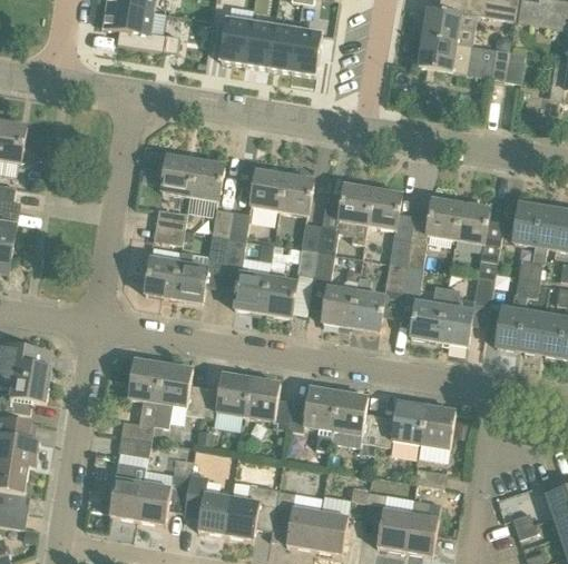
[(105,0),(105,2),(150,9),(152,0),(105,0)]
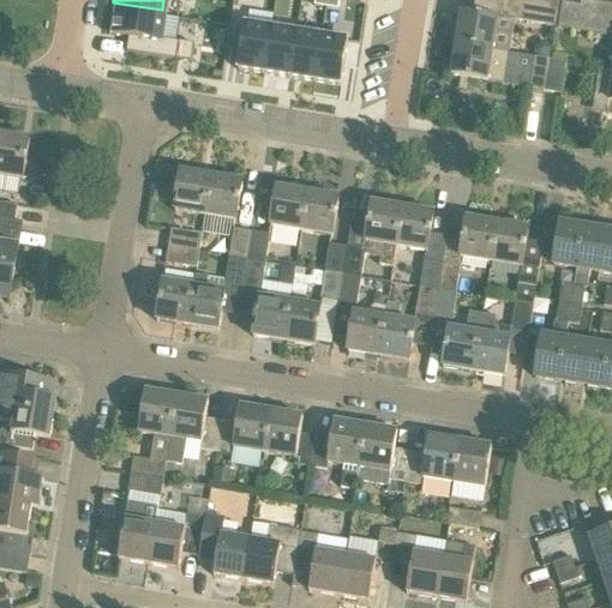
[(511,0),(503,0),(502,13),(555,22),(557,7),(511,0)]
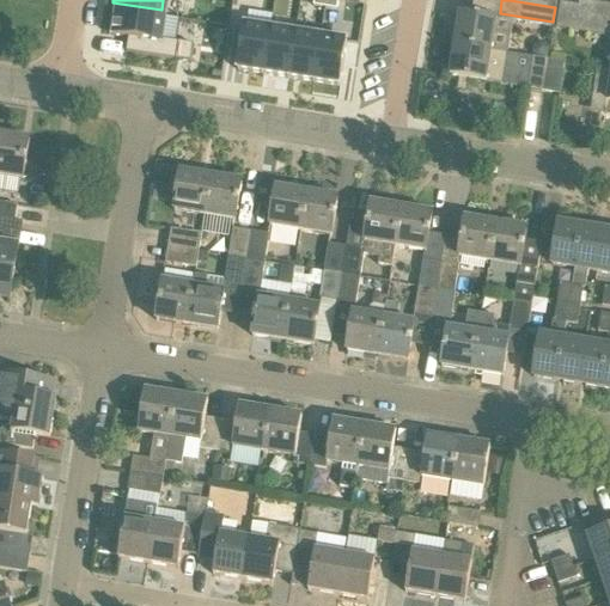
[(609,0),(559,0),(557,8),(609,17),(609,0)]
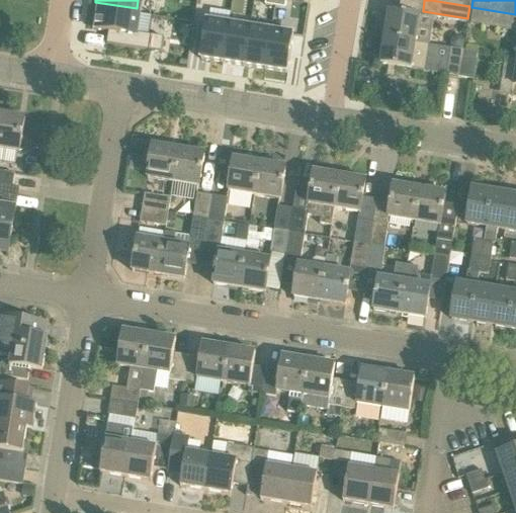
[(95,2),(91,24),(106,26),(104,38),(146,46),(148,30),(134,28),(137,8),(95,2)]
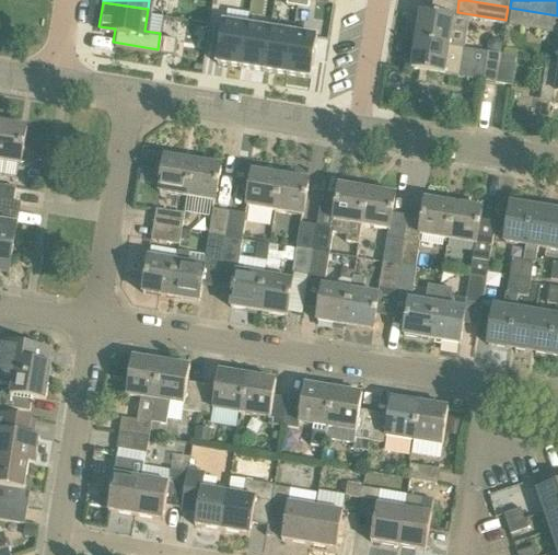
[(415,36),(448,42),(452,13),(419,8),(415,36)]
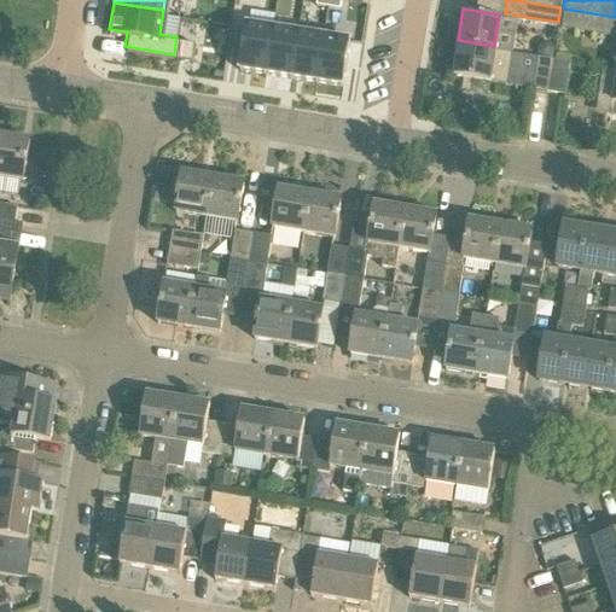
[(561,23),(614,31),(615,17),(563,9),(561,23)]
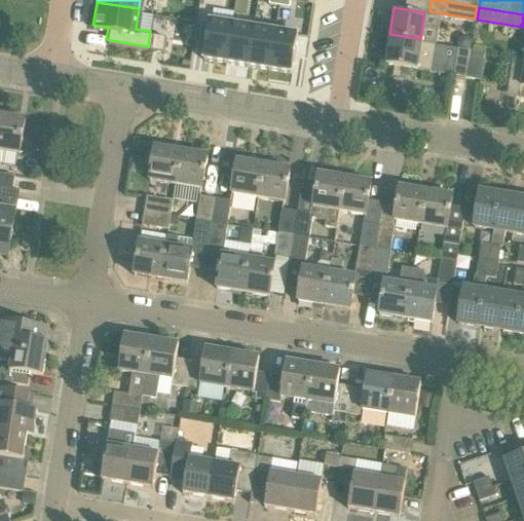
[(209,17),(202,58),(224,61),(230,22),(209,17)]
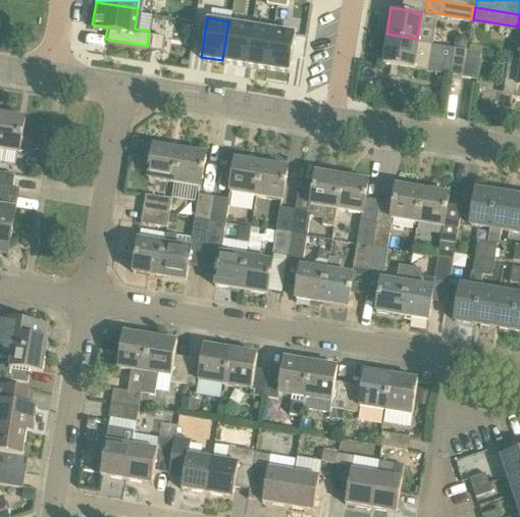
[(228,21),(222,60),(244,63),(250,24),(228,21)]
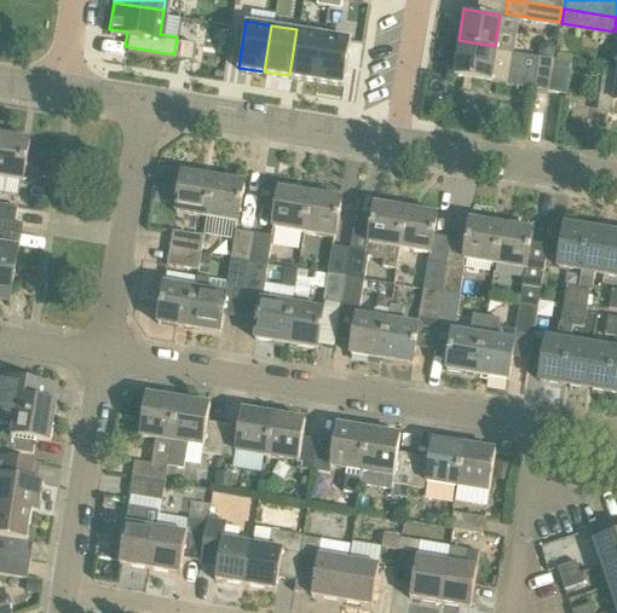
[(297,29),(289,75),(315,80),(322,33),(297,29)]
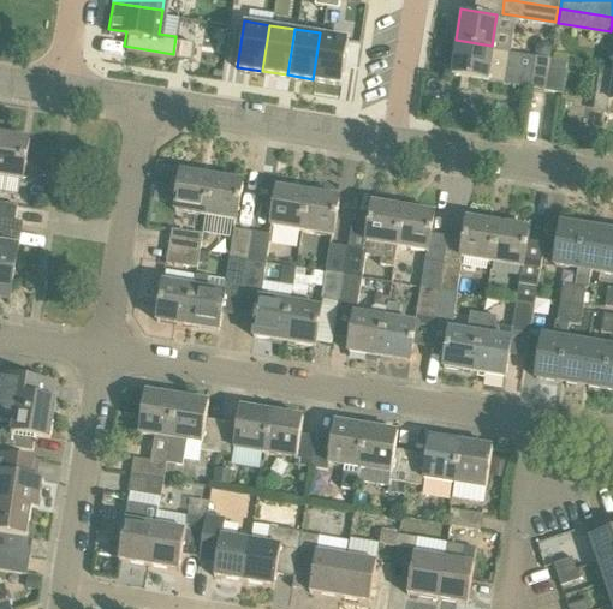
[(320,33),(313,79),(338,83),(345,37),(320,33)]
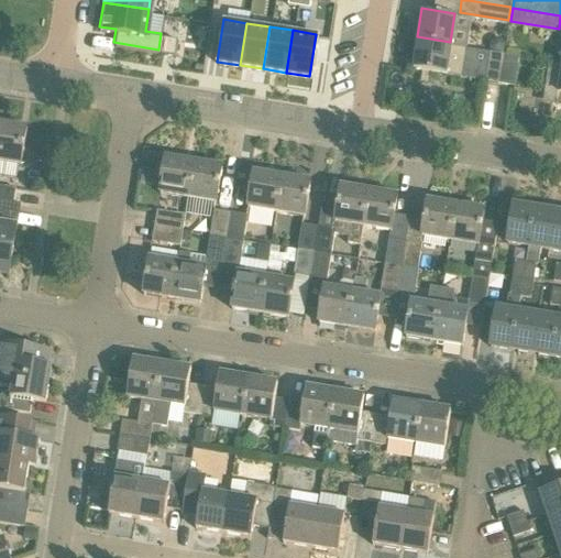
[(488,37),(487,43),(492,48),(497,50),(503,46),(504,40),(501,34),(494,33),(488,37)]
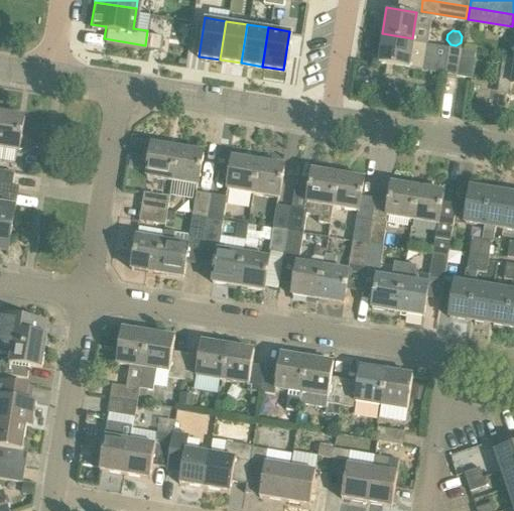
[(382,33),(377,60),(421,68),(426,40),(412,38),(382,33)]
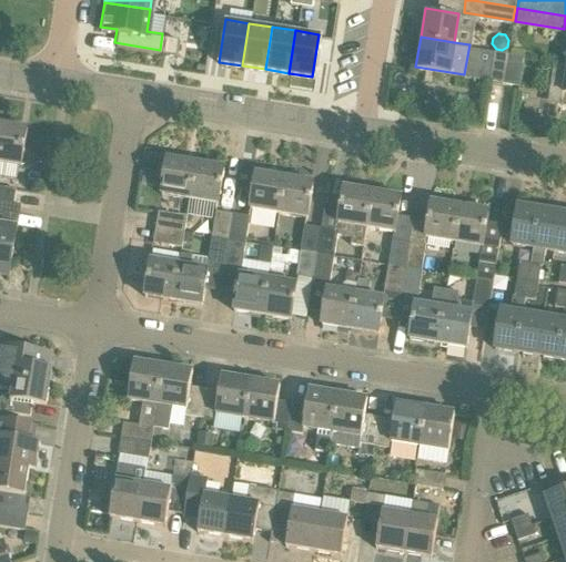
[(507,51),(493,49),(488,78),(503,80),(507,51)]
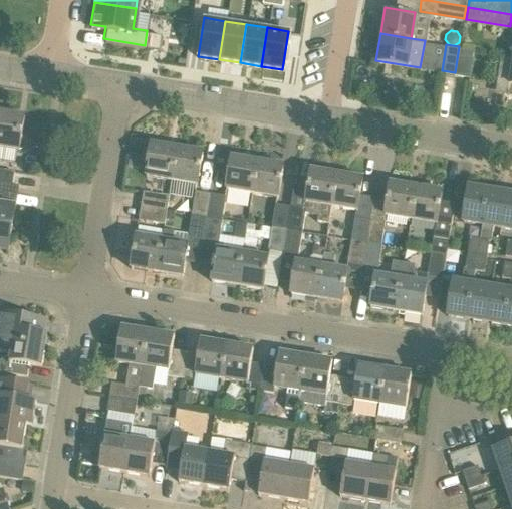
[(459,46),(455,72),(469,74),(473,48),(459,46)]
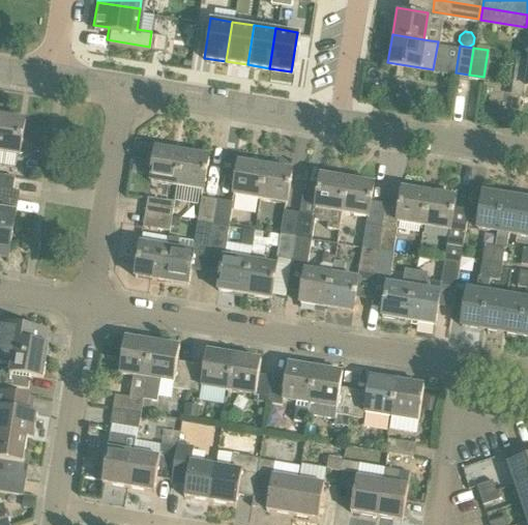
[(527,56),(517,55),(512,82),(524,84),(527,84),(527,56)]
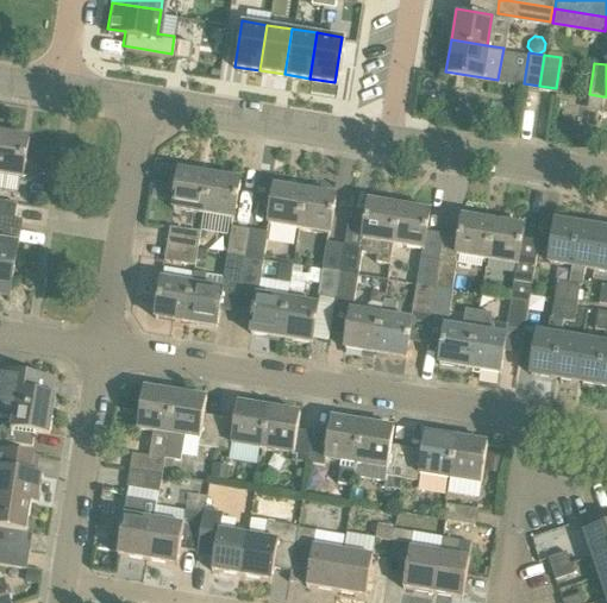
[(504,114),(501,127),(502,127),(514,130),(515,115),(504,114)]
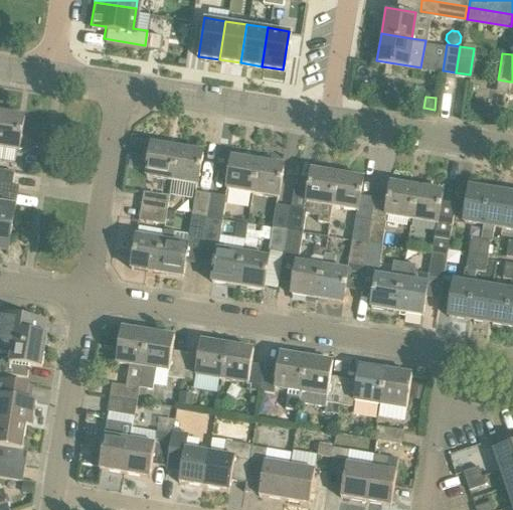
[(481,101),(469,99),(467,111),(479,113),(481,101)]
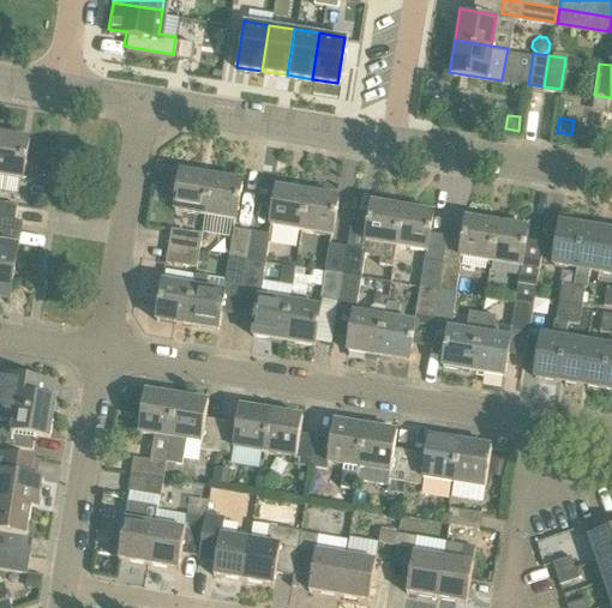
[(28,136),(0,130),(0,172),(22,176),(28,136)]
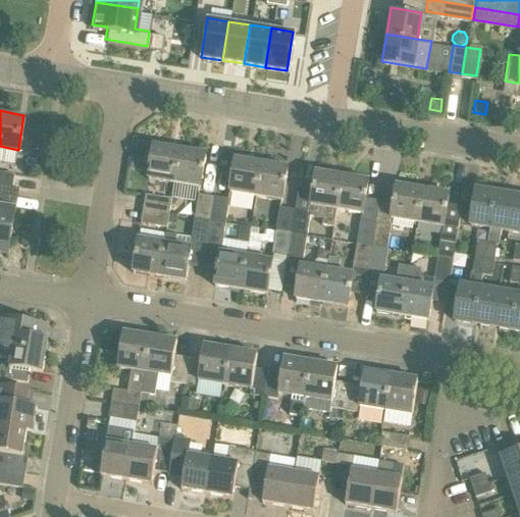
[(39,136),(41,121),(28,119),(26,134),(39,136)]
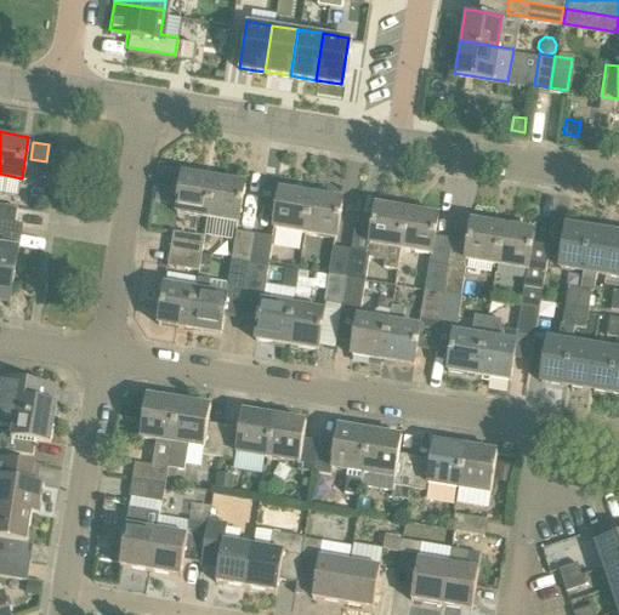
[(206,214),(213,175),(181,170),(175,209),(206,214)]
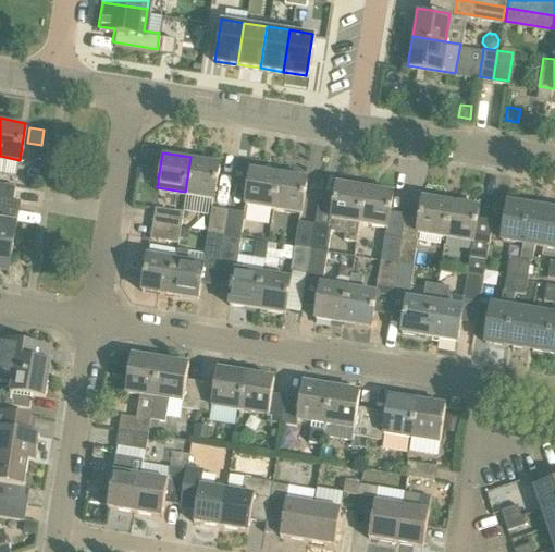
[(219,161),(190,157),(185,192),(212,196),(219,161)]
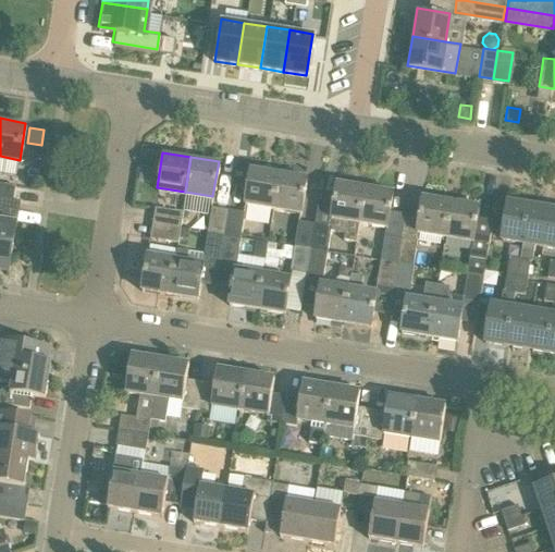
[(137,176),(151,180),(153,166),(139,163),(137,176)]
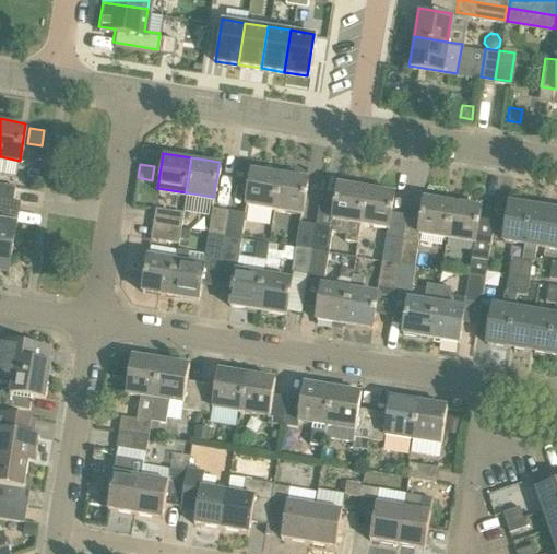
[(279,172),(250,167),(245,202),(273,207),(279,172)]
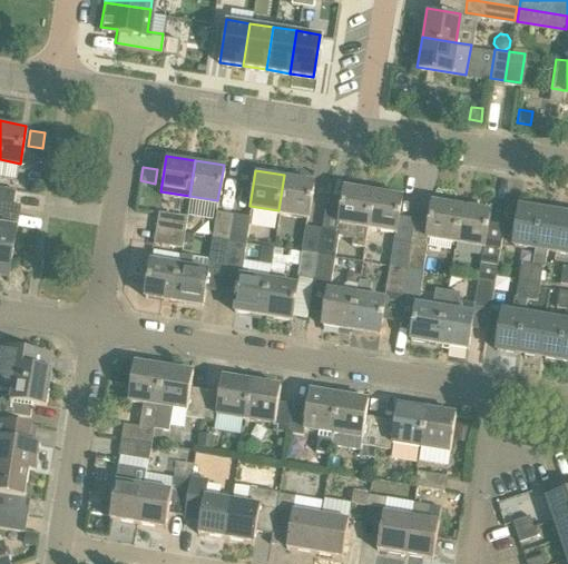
[(313,179),(284,175),(278,210),(307,215),(313,179)]
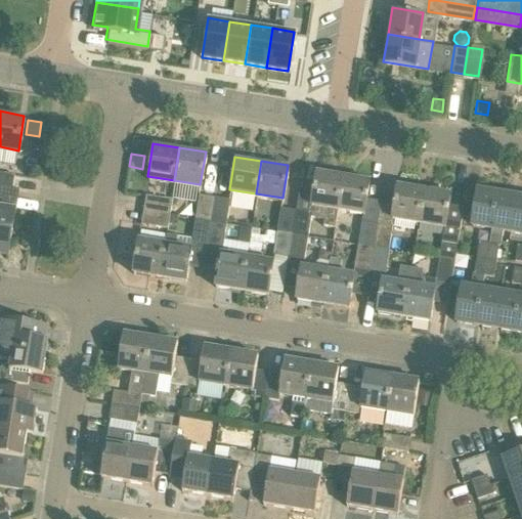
[(0,182),(3,183),(11,184),(13,172),(0,169),(0,182)]
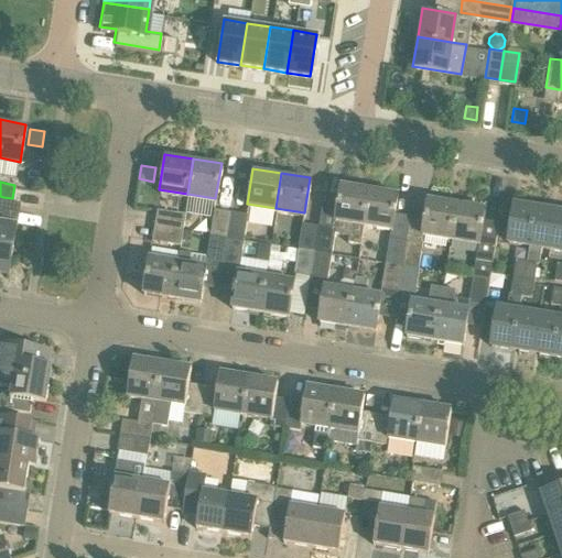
[(314,249),(331,251),(334,230),(348,232),(347,239),(359,240),(361,223),(368,187),(339,183),(337,200),(322,198),(319,223),(317,223),(314,249)]
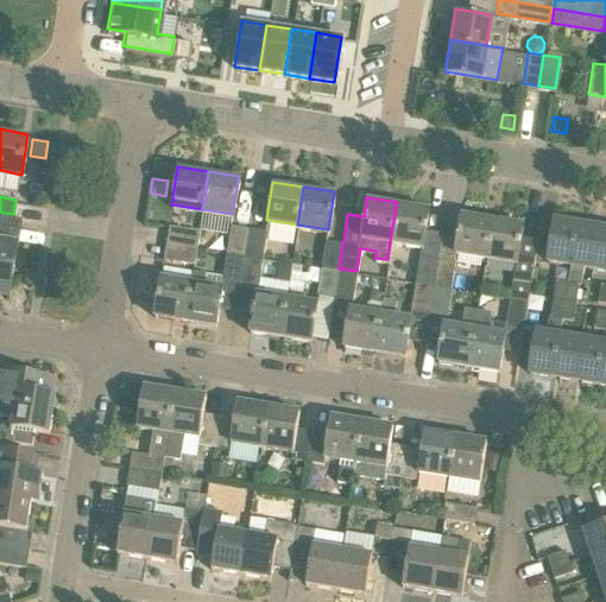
[(397,202),(390,241),(422,246),(416,280),(431,283),(440,229),(424,227),(428,207),(397,202)]
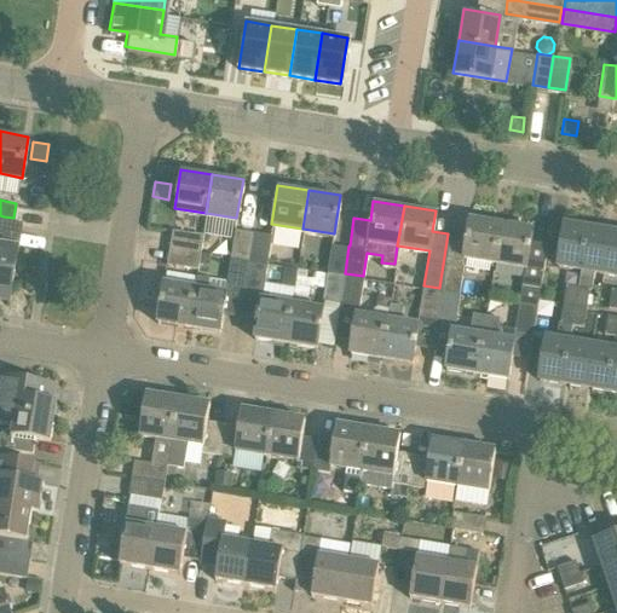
[(500,221),(468,217),(466,236),(448,233),(439,288),(459,291),(465,255),(494,260),(500,221)]
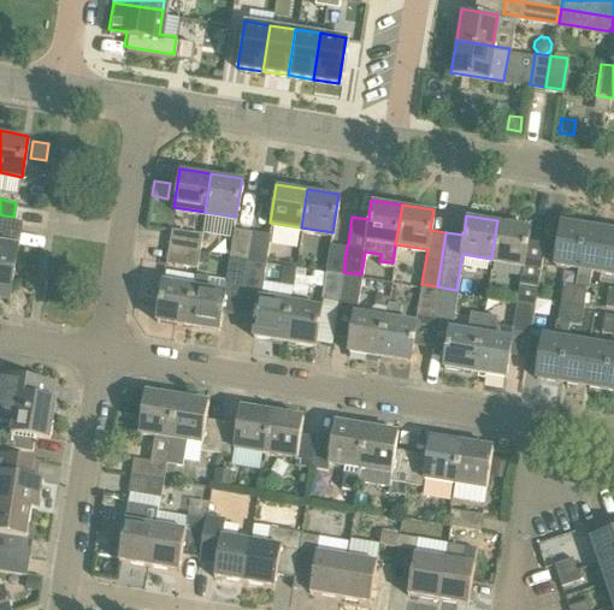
[(533,303),(539,267),(543,243),(526,241),(529,225),(497,220),(491,259),(521,264),(515,300),(533,303)]
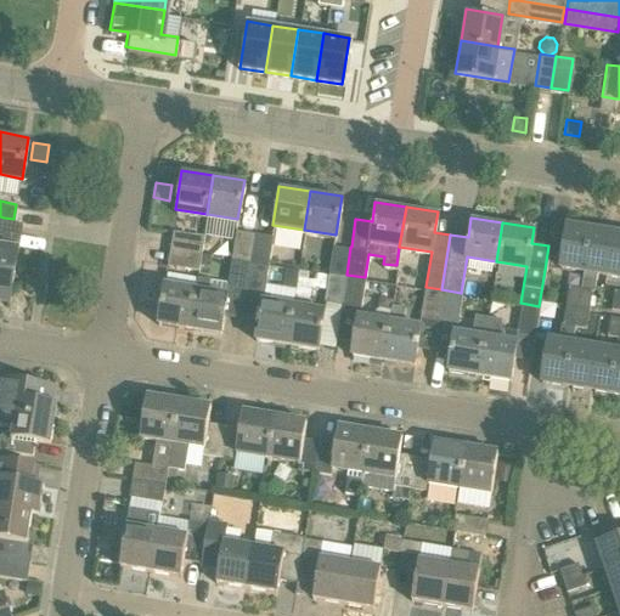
[(589,226),(565,222),(559,264),(581,267),(589,226)]
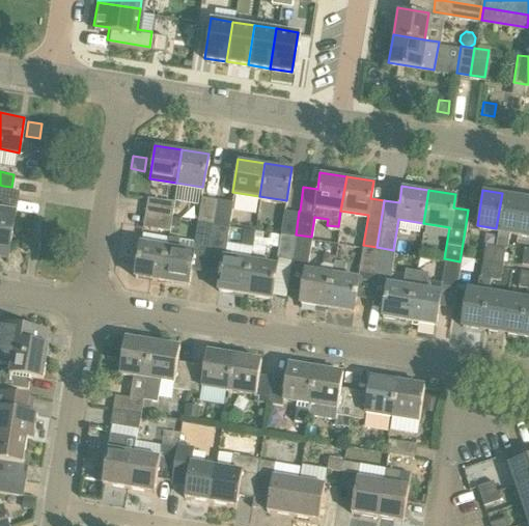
[(492,261),(501,263),(504,247),(505,248),(507,237),(508,230),(516,231),(522,196),(502,193),(496,228),(497,228),(494,244),(492,261)]
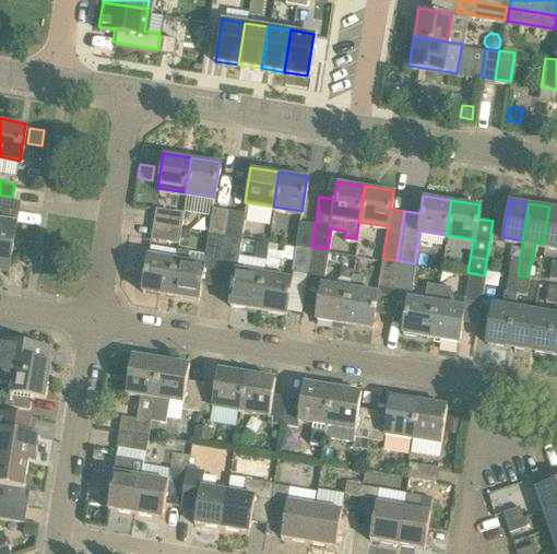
[(206,230),(225,233),(228,208),(211,204),(206,230)]
